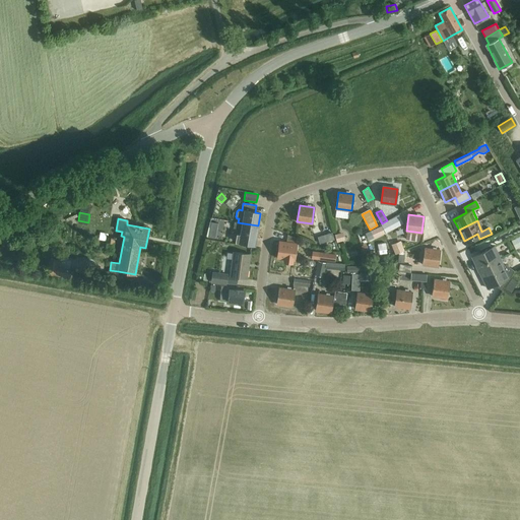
[(258,225),(238,222),(235,221),(233,228),(241,230),(240,236),(238,235),(237,242),(255,245),(258,225)]
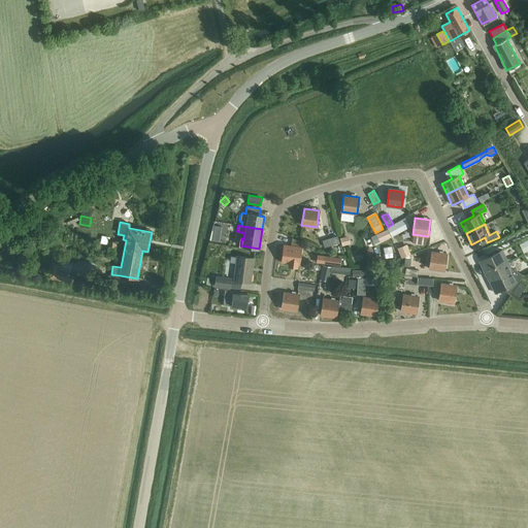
[(388,229),(370,237),(374,244),(391,237),(388,229)]
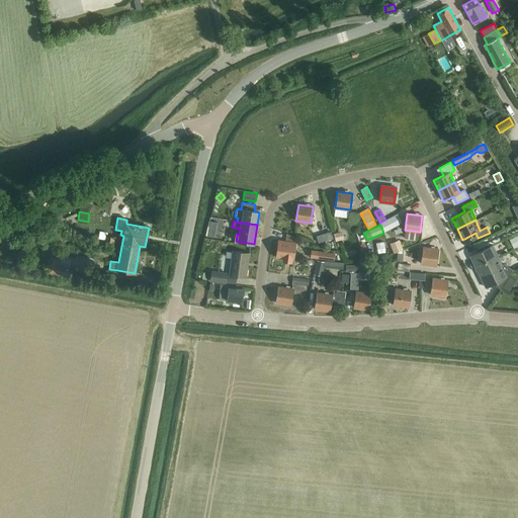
[(330,232),(324,234),(326,241),(332,239),(330,232)]
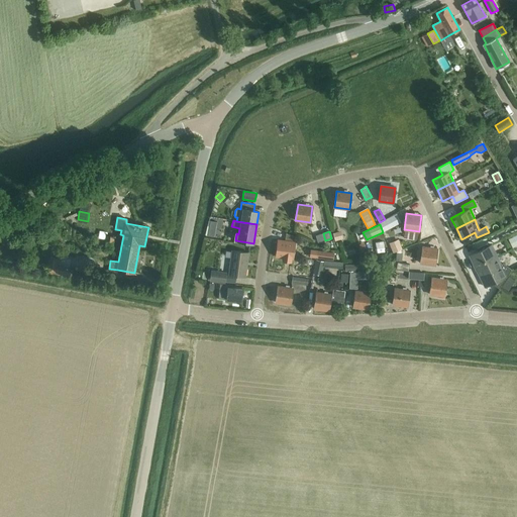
[(340,231),(332,234),(335,241),(342,239),(340,231)]
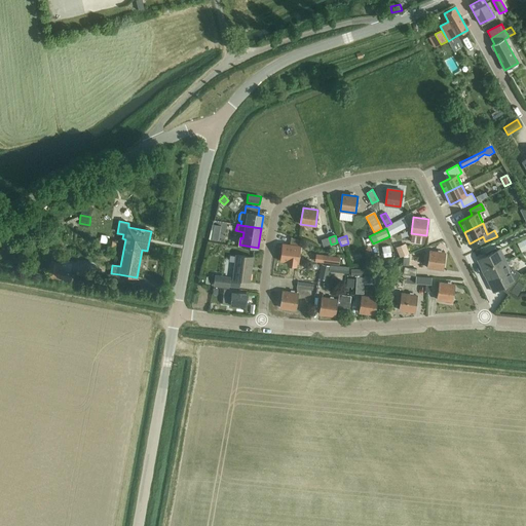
[(283,243),(280,261),(288,262),(288,264),(296,265),(296,263),(299,263),(301,246),(283,243)]
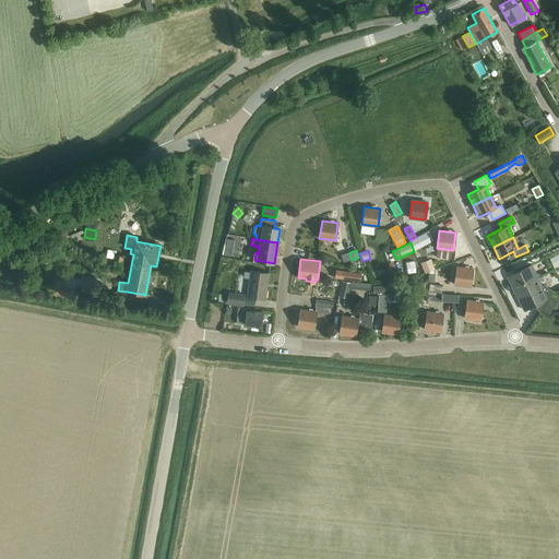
[(425,273),(428,272),(433,270),(435,270),(430,259),(420,262),(425,273)]
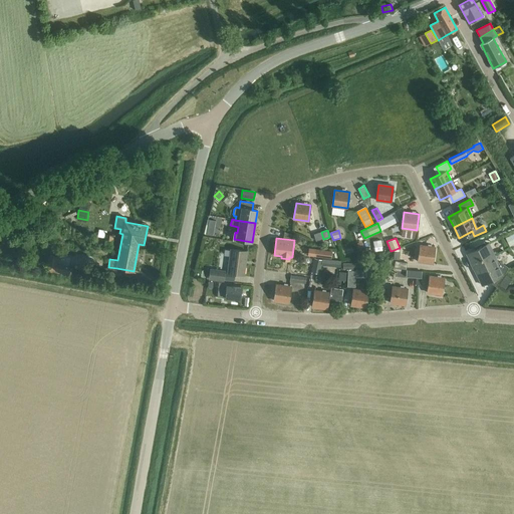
[(496,287),(509,268),(499,261),(497,262),(488,244),(485,245),(484,242),(474,247),(475,250),(467,254),(482,285),(489,282),(496,287)]
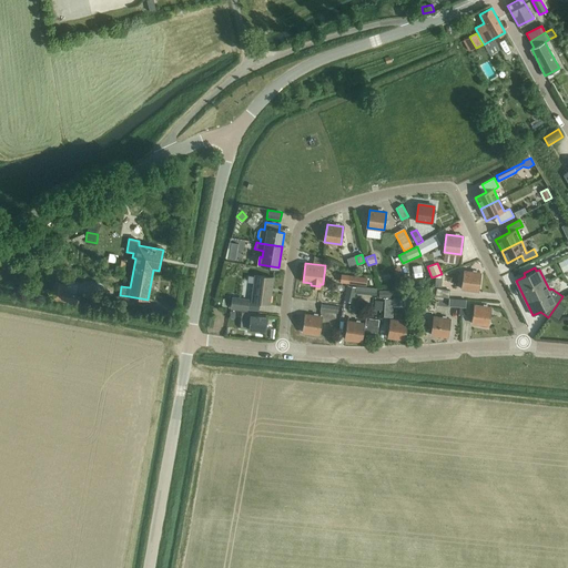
[(478,291),(480,274),(464,272),(462,288),(478,291)]
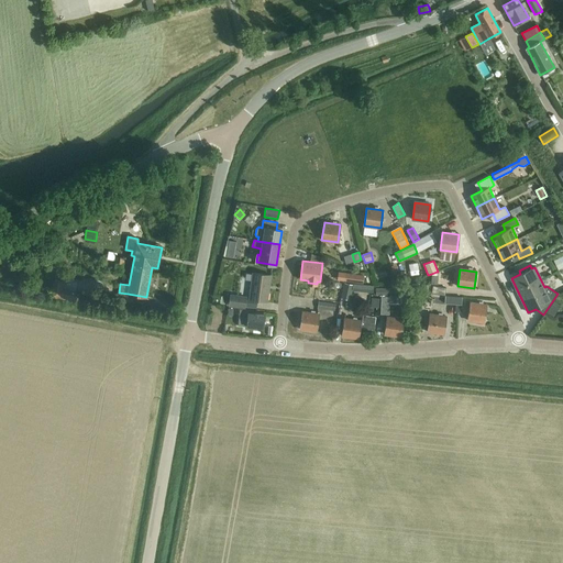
[(339,272),(338,280),(363,284),(364,276),(339,272)]
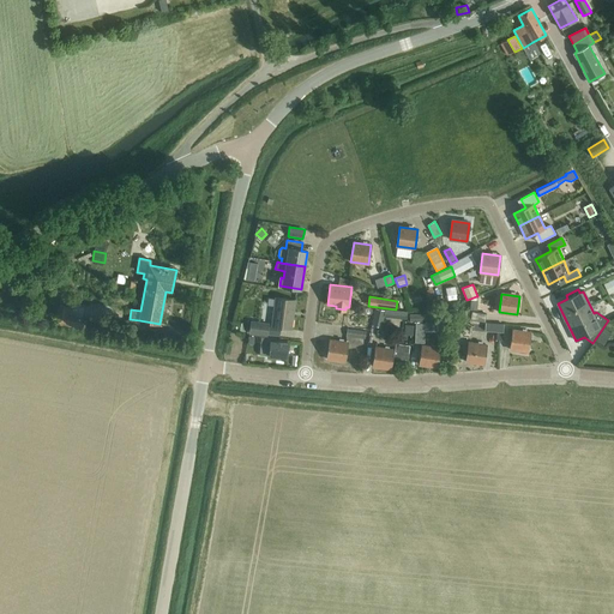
[(292,329),(295,300),(276,298),(272,326),(292,329)]
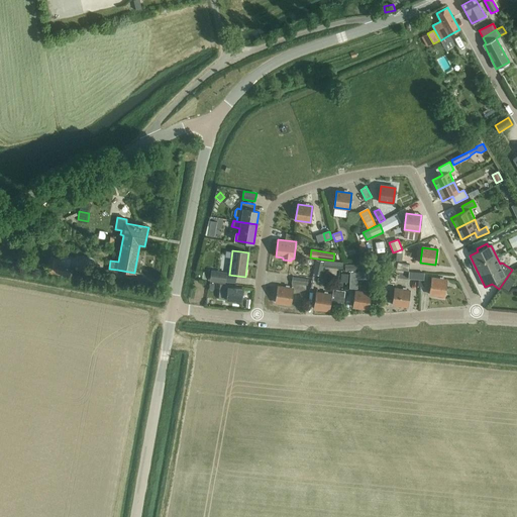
[(75,256),(73,268),(93,271),(95,260),(75,256)]
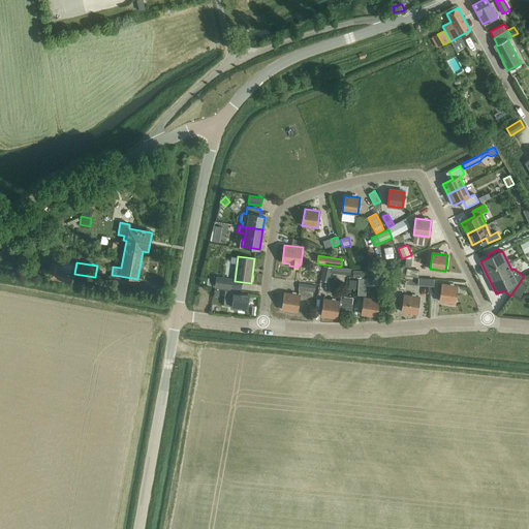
[(59,265),(51,263),(48,279),(57,280),(68,282),(70,274),(58,272),(59,265)]
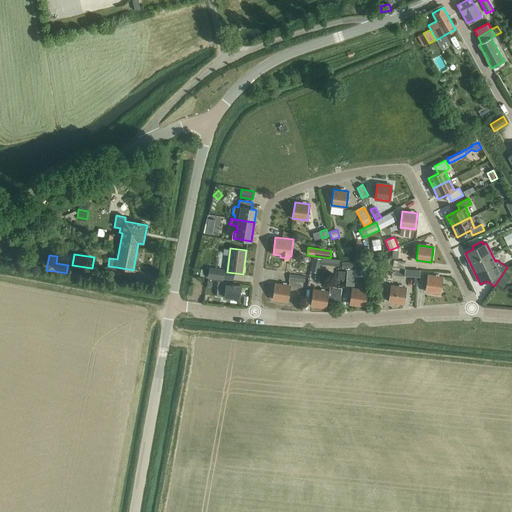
[(306,273),(308,257),(302,256),(301,267),(291,265),(290,271),(306,273)]
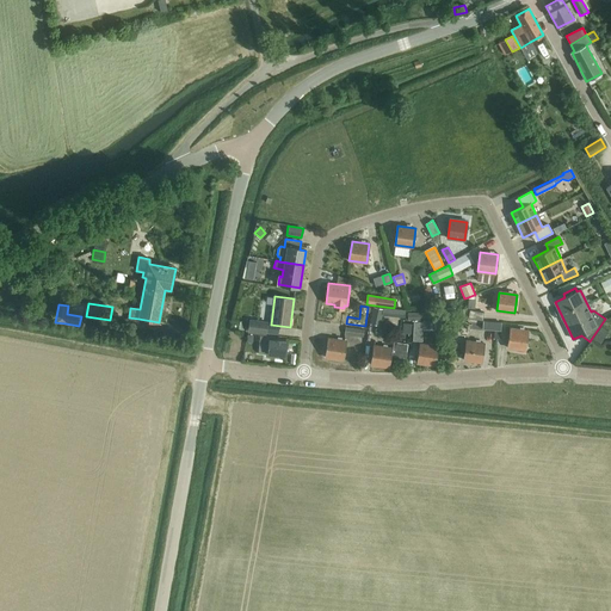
[(374,307),(370,323),(380,326),(383,314),(384,309),(383,309),(374,307)]
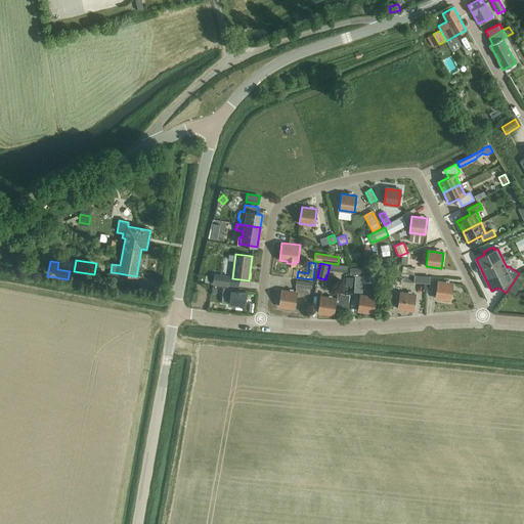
[(415,268),(402,266),(402,273),(415,275),(415,268)]
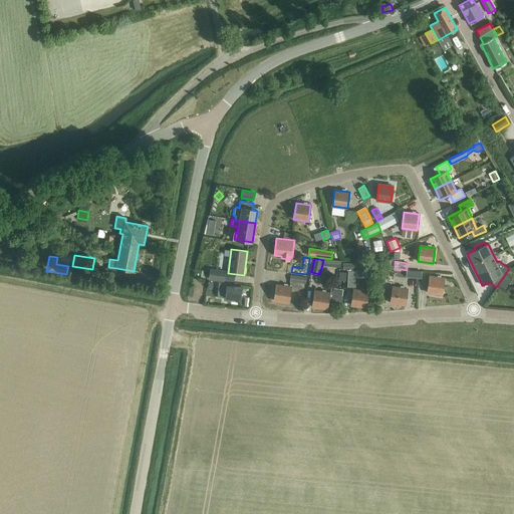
[(210,270),(209,276),(210,277),(210,279),(223,280),(234,281),(235,275),(225,273),(225,272),(210,270)]
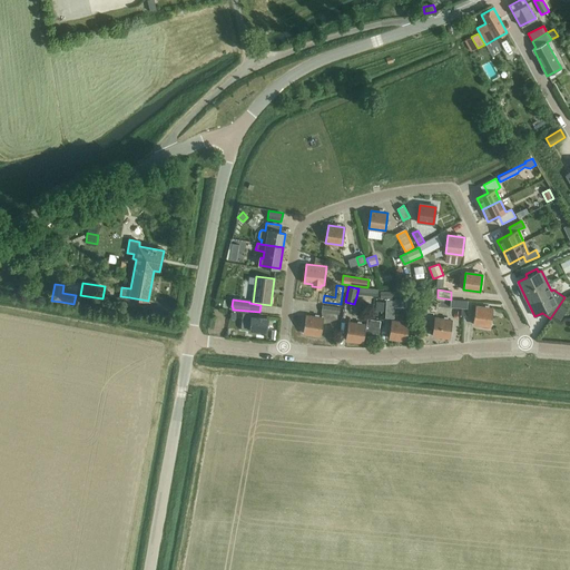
[(468,301),(451,300),(451,307),(461,308),(461,316),(467,316),(468,301)]
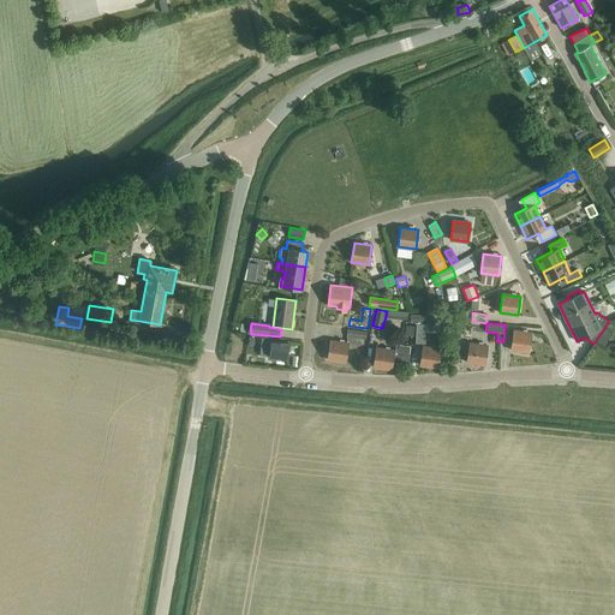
[(416,324),(415,344),(424,344),(425,324),(416,324)]
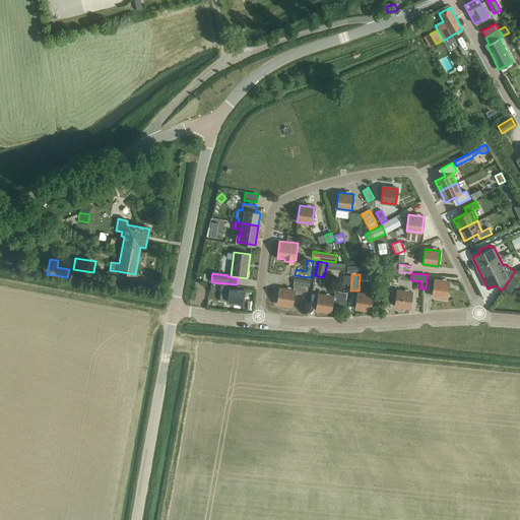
[(310,280),(294,278),(293,284),(309,287),(310,280)]
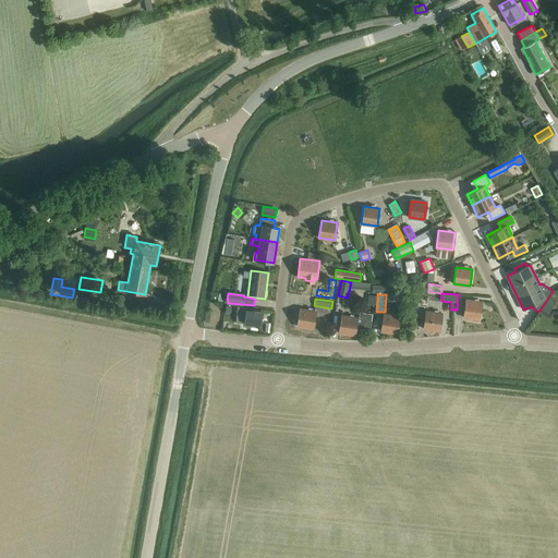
[(480,319),(482,303),(465,300),(463,317),(480,319)]
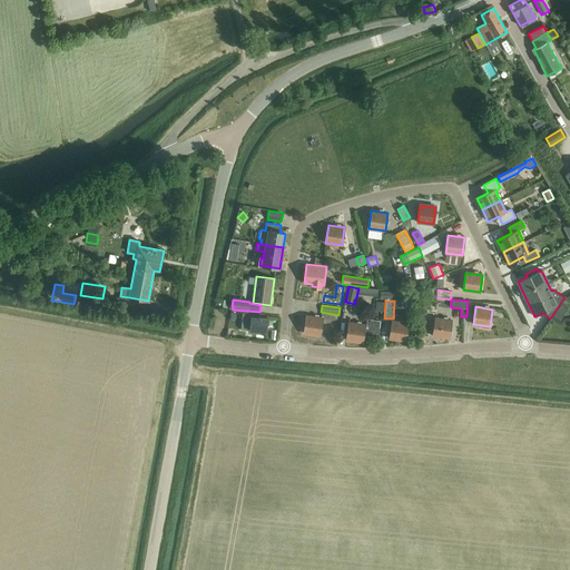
[(558,307),(553,315),(561,321),(567,313),(558,307)]
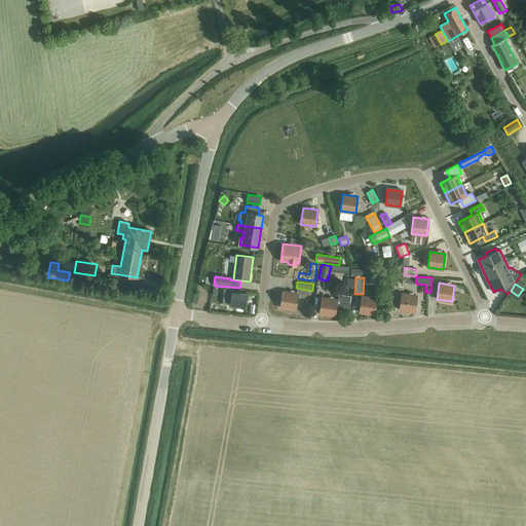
[(224,292),(223,299),(231,300),(230,305),(247,306),(248,294),(231,293),(232,289),(224,288),(224,292)]
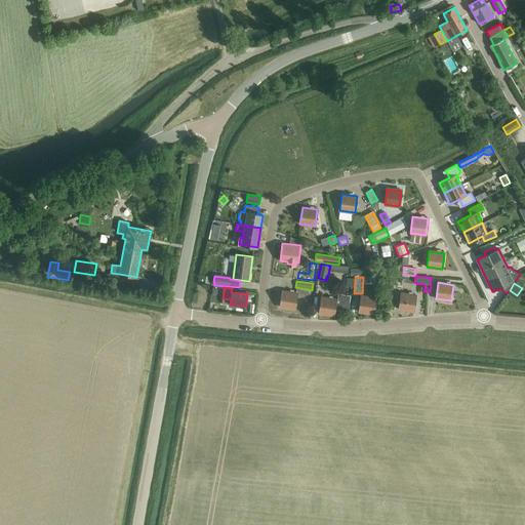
[(294,310),(297,293),(282,291),(280,307),(294,310)]
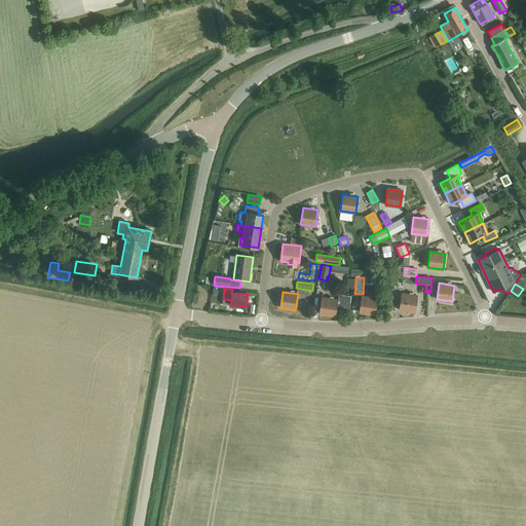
[(320,312),(320,314),(335,316),(335,312),(336,306),(348,308),(350,296),(338,294),(337,300),(322,298),(320,312)]
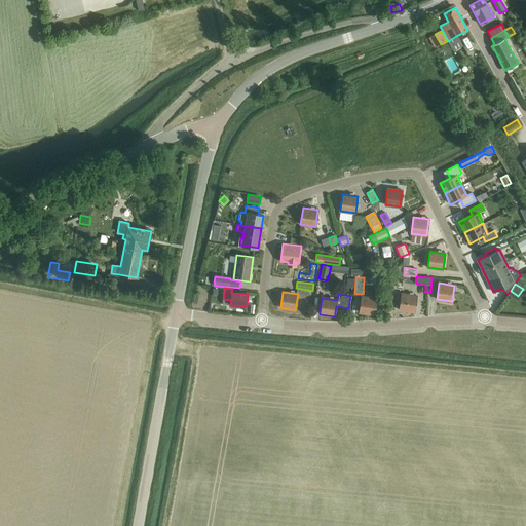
[(414,312),(417,296),(402,294),(400,310),(414,312)]
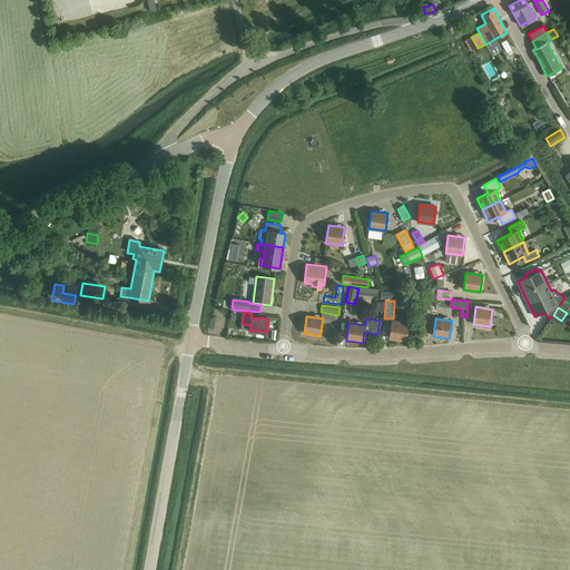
[(390,338),(392,338),(405,341),(409,323),(392,321),(390,338)]
